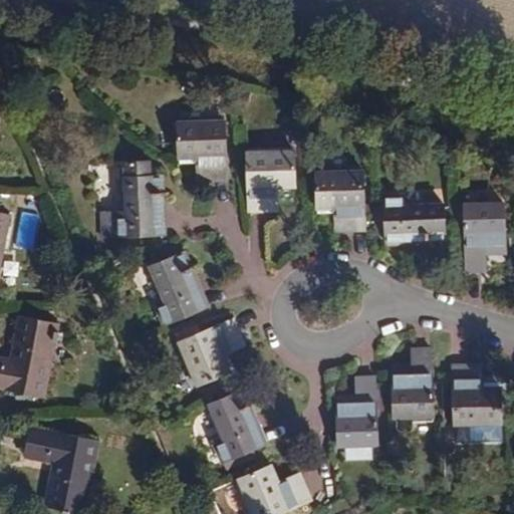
[(225,120),(177,122),(179,159),(197,158),(197,167),(208,166),(208,181),(227,180),(225,120)]
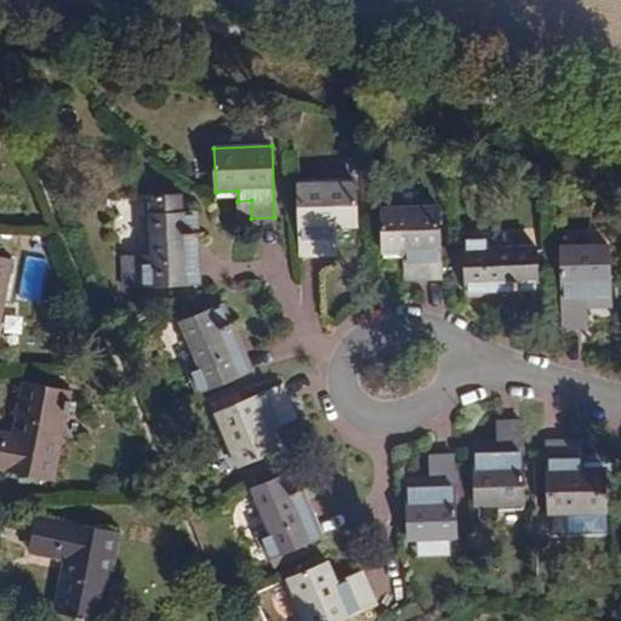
[(355,183),(297,184),(300,256),(323,255),(322,238),(335,238),(335,227),(357,226),(355,183)]
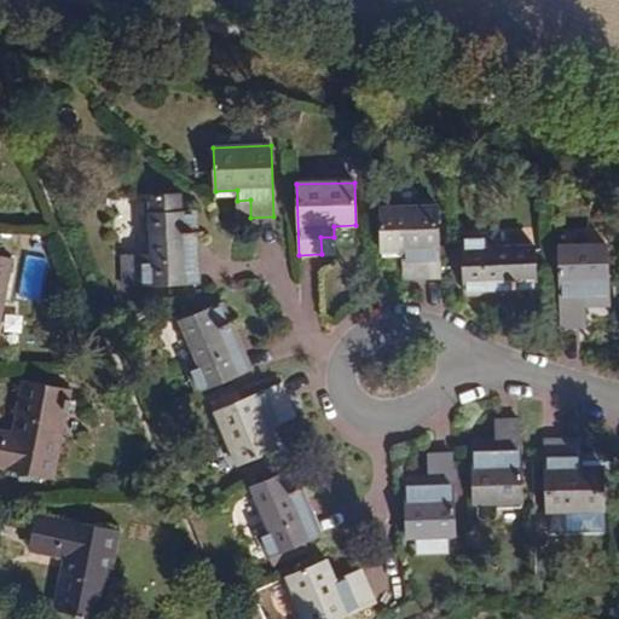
[(150,213),(151,261),(122,261),(122,285),(197,283),(195,212),(181,212),(180,194),(139,195),(139,213),(150,213)]
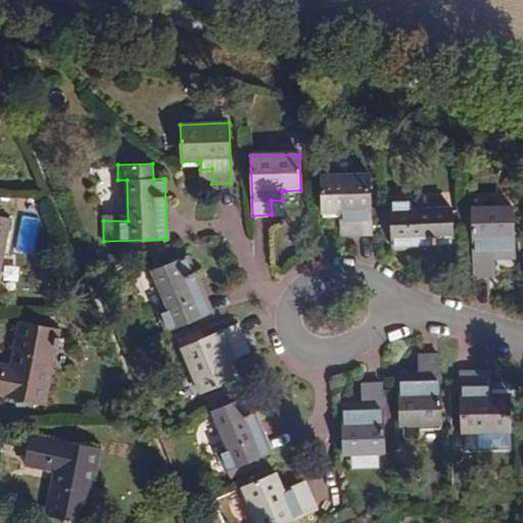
[(211,169),(200,170),(201,184),(211,184),(211,169)]
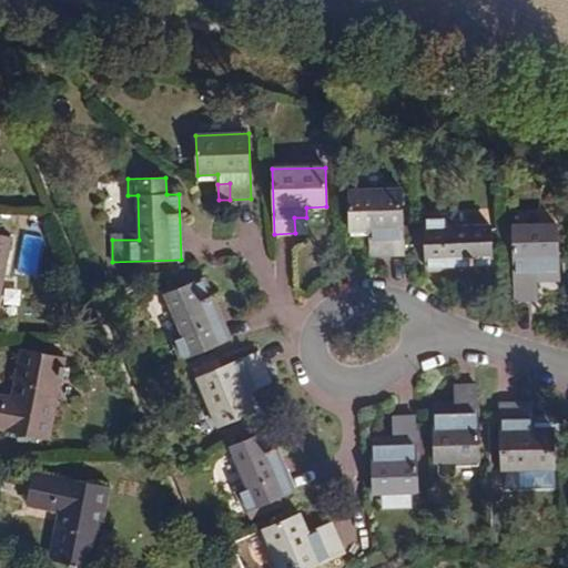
[(402,190),(348,191),(350,231),(371,231),(371,240),(383,240),(383,255),(404,254),(402,190)]
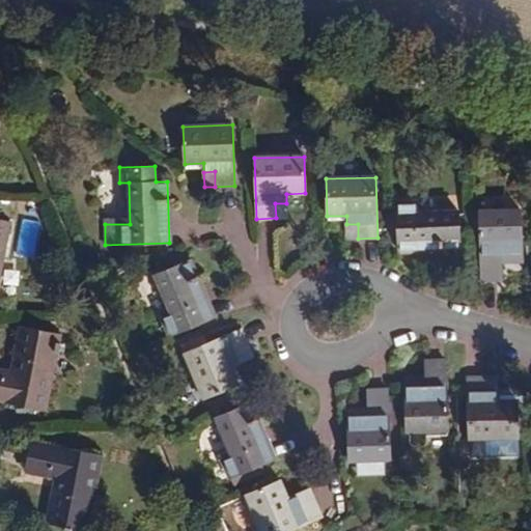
[(417,202),(396,203),(396,206),(387,207),(388,243),(398,243),(398,250),(459,248),(458,211),(417,212),(417,202)]
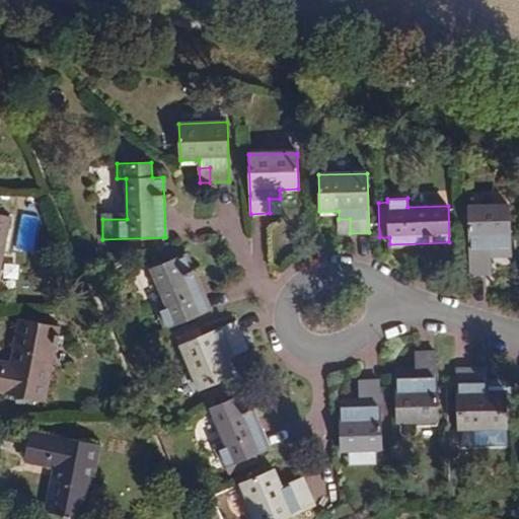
[(280,199),(269,199),(270,213),(280,213),(280,199)]
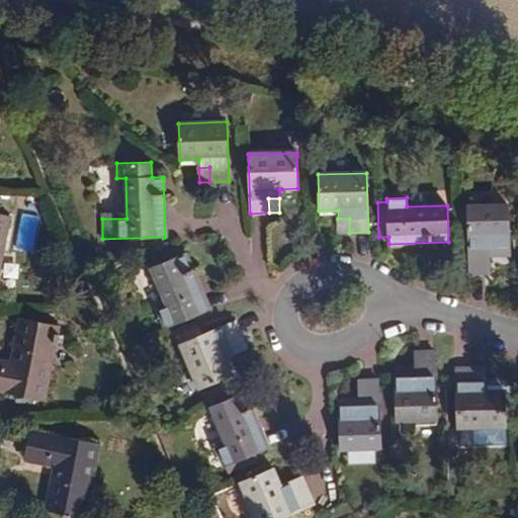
[(509,204),(468,205),(469,273),(486,273),(486,254),(510,254),(509,204)]
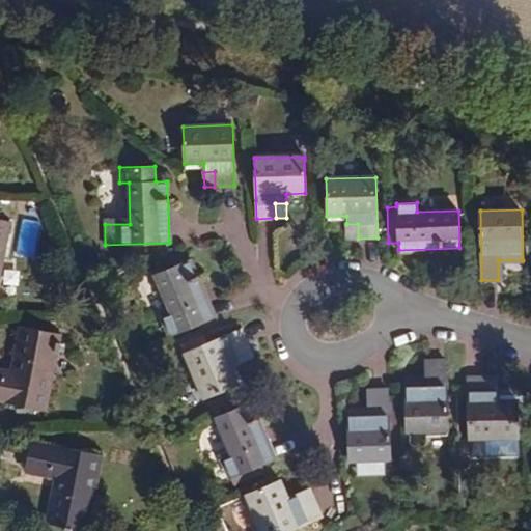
[(0,272),(10,222),(0,219),(0,272)]
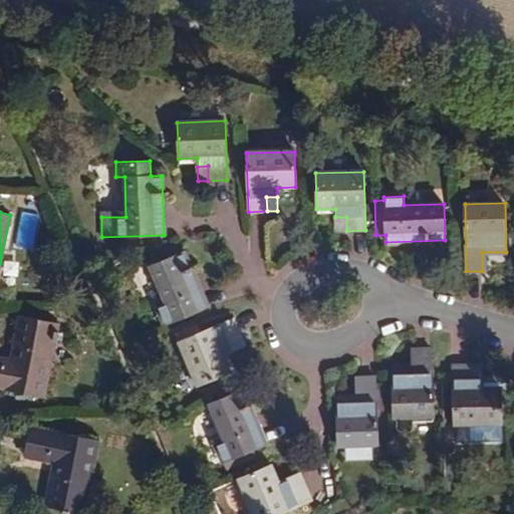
[(346,217),(335,217),(336,231),(346,231),(346,217)]
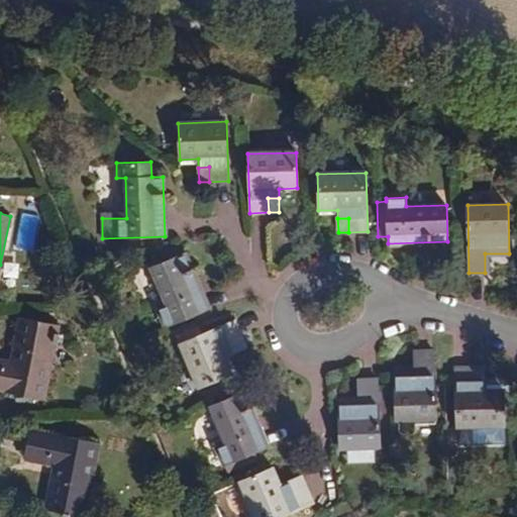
[(150,268),(167,304),(158,308),(166,326),(208,308),(186,253),(150,268)]
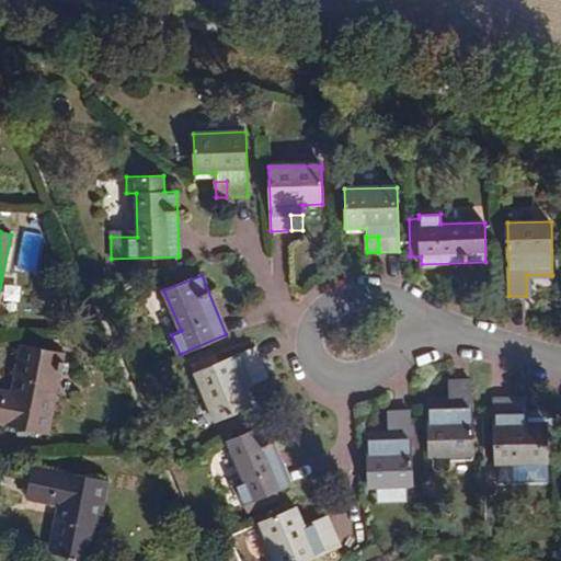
[(22,344),(12,392),(0,390),(0,423),(6,424),(6,425),(47,434),(64,353),(22,344)]
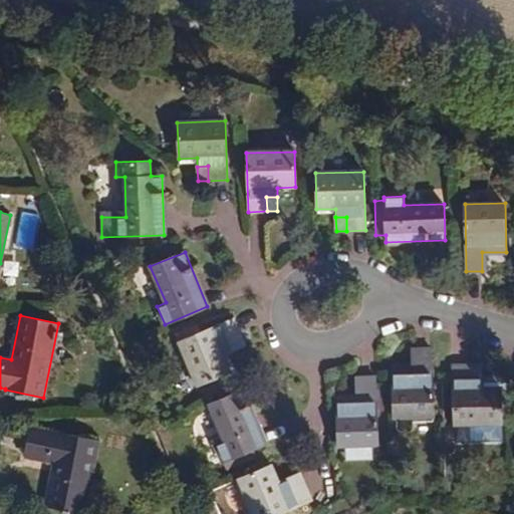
[(180,342),(199,387),(232,372),(224,355),(232,351),(228,341),(241,336),(234,319),(202,332),(199,325),(182,333),(185,340),(180,342)]
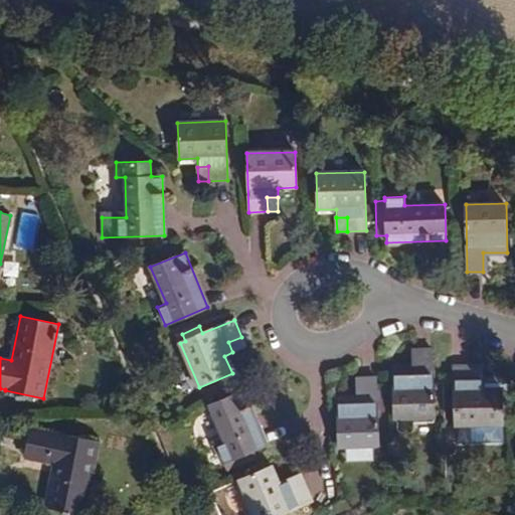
[(177,336),(180,343),(185,341),(182,334),(177,336)]
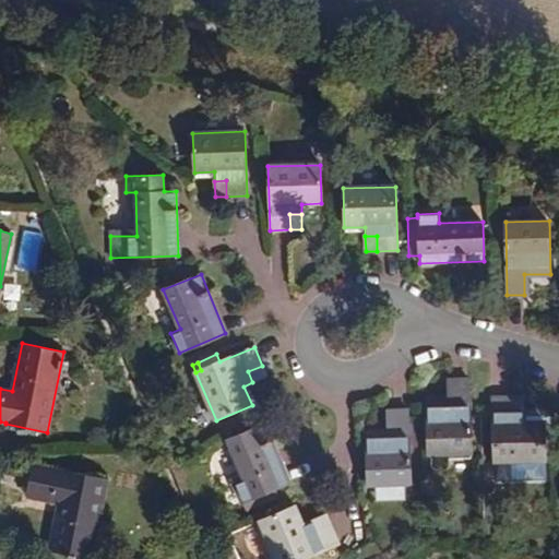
[(262,366),(248,371),(252,382),(266,377),(262,366)]
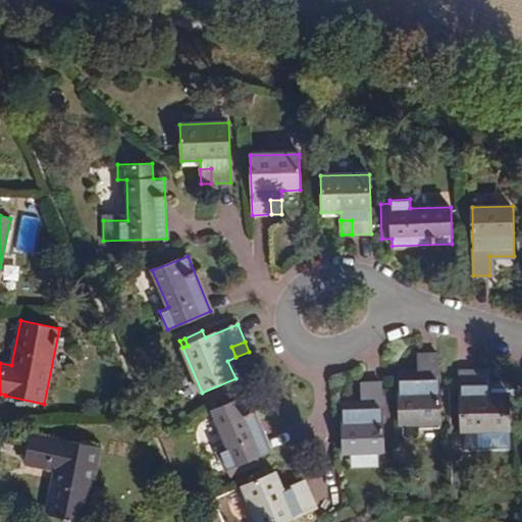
[(417,355),(418,374),(397,375),(399,423),(402,423),(419,423),(439,422),(437,354),(417,355)]
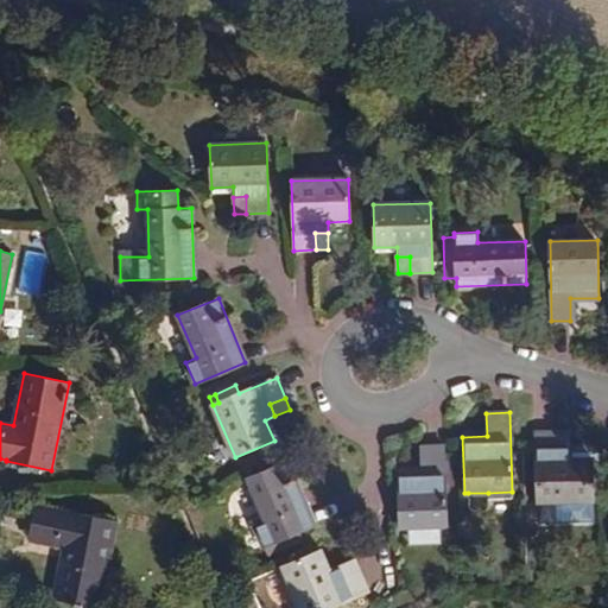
[(536,431),(538,500),(595,499),(594,456),(571,457),(571,447),(559,447),(558,430),(536,431)]
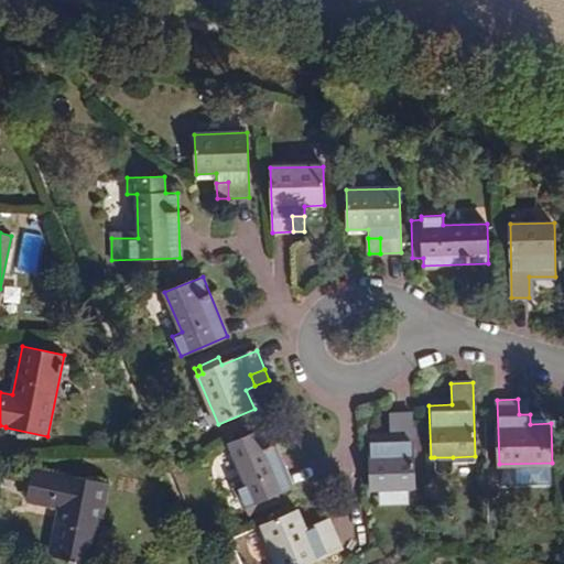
[(530,399),(518,399),(519,414),(530,414),(530,399)]
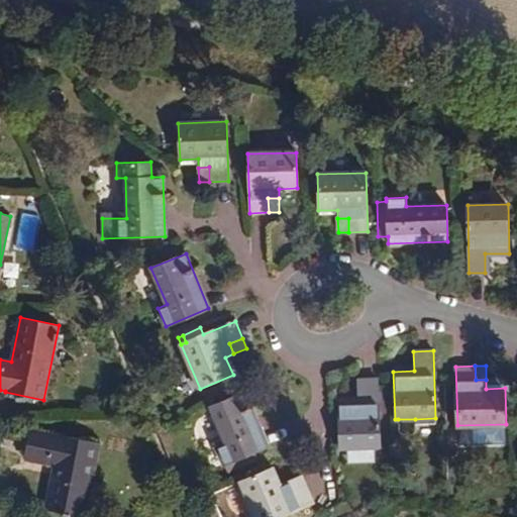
[(358,380),(359,399),(338,400),(340,448),(381,446),(379,379),(358,380)]
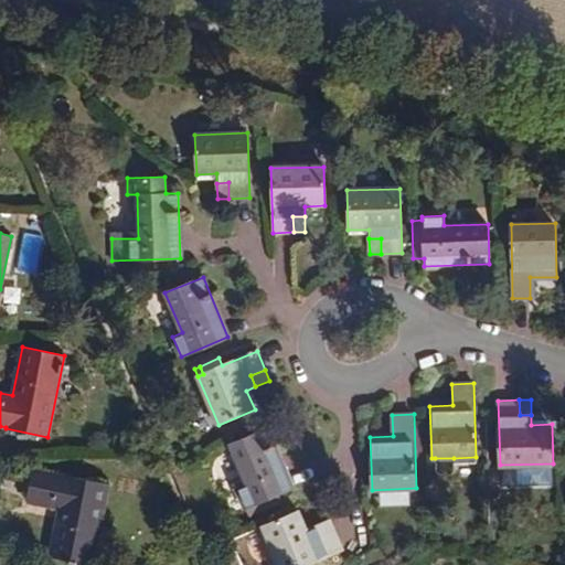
[(228,444),(246,484),(236,488),(245,508),(291,488),(266,428),(228,444)]
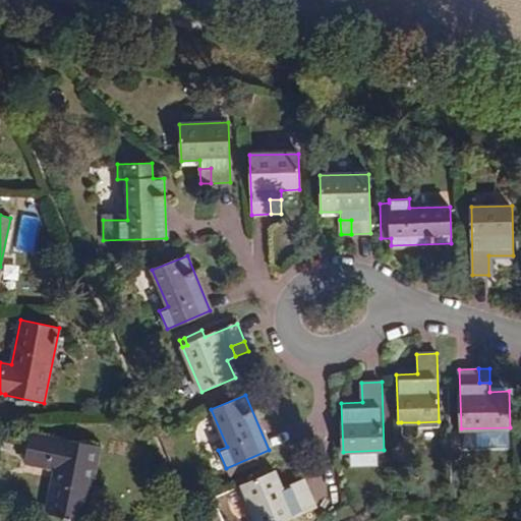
[(418,422),(401,422),(401,436),(405,438),(416,438),(419,435),(418,422)]
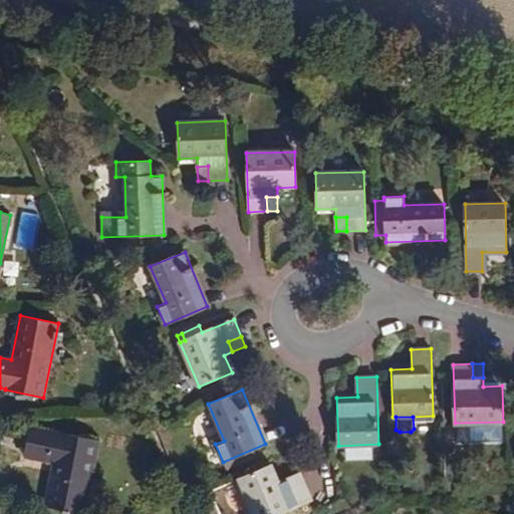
[(30,428),(24,457),(54,463),(45,507),(83,513),(98,441),(60,433),(60,434),(30,428)]
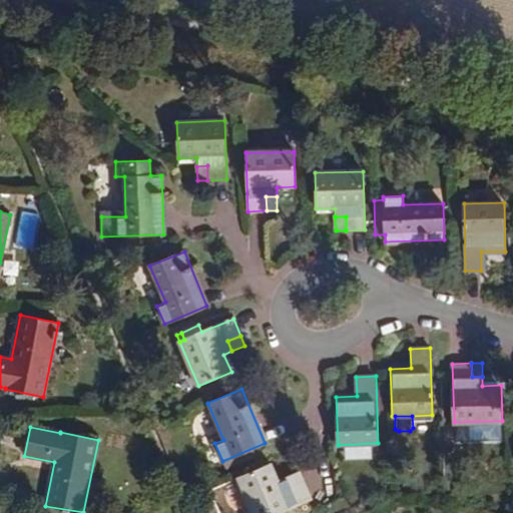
[(238,477),(253,512),(276,512),(312,498),(305,480),(292,486),(288,476),(280,480),(272,463),(238,477)]
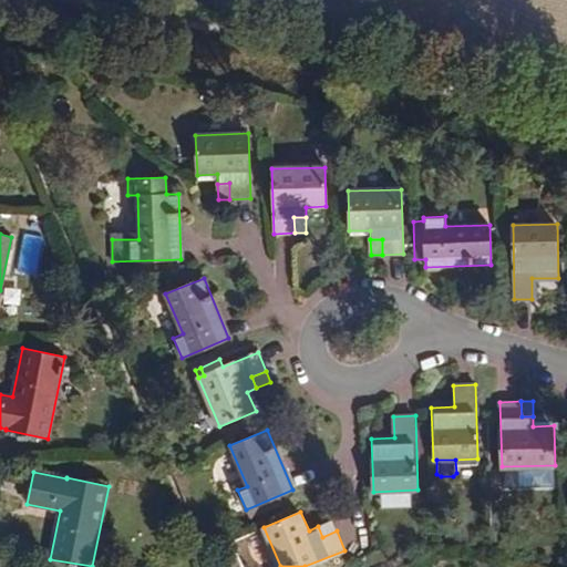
[(332,521),(318,526),(322,537),(337,531),(332,521)]
